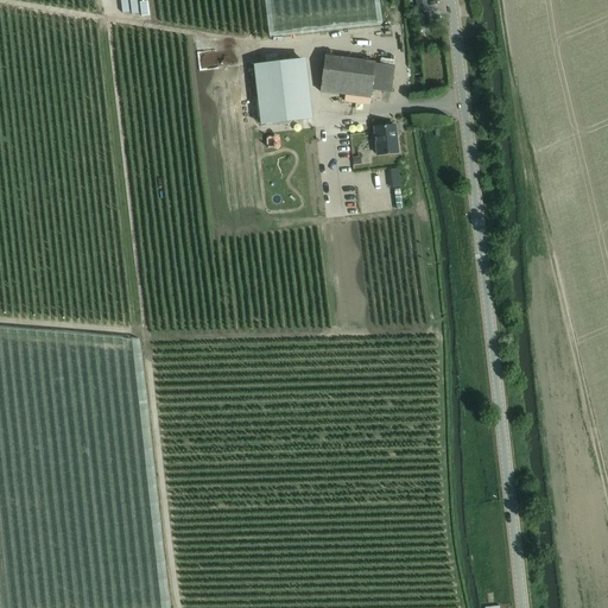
[(390,93),(393,65),(379,64),(375,63),(375,62),(325,56),(321,92),(371,97),(372,90),(390,93)]
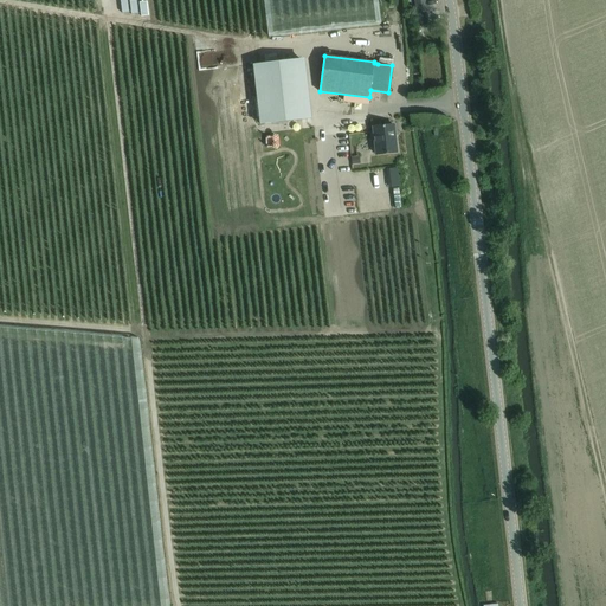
[(260,124),(311,118),(305,58),(253,64),(260,124)]
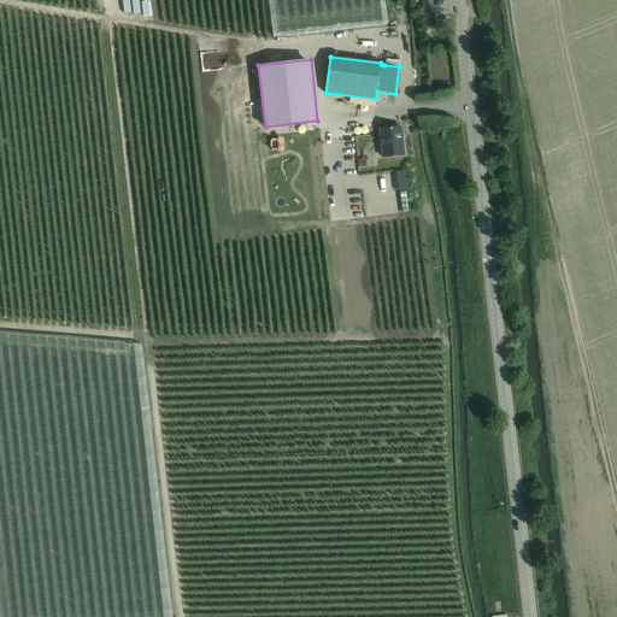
[(383,157),(392,157),(404,156),(400,127),(380,129),(383,157)]
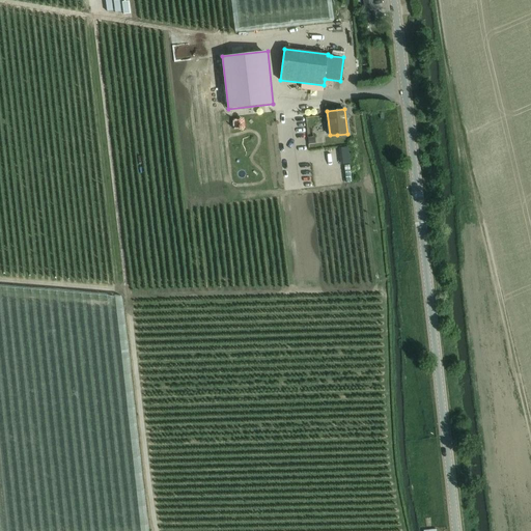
[(425,518),(438,515),(436,505),(424,507),(425,518)]
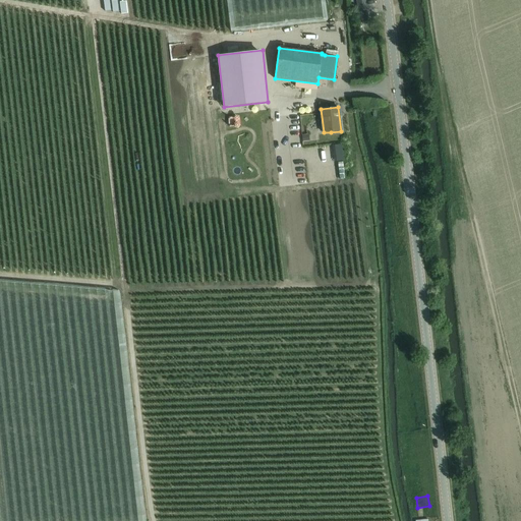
[(421,520),(435,520),(435,509),(421,509),(421,520)]
